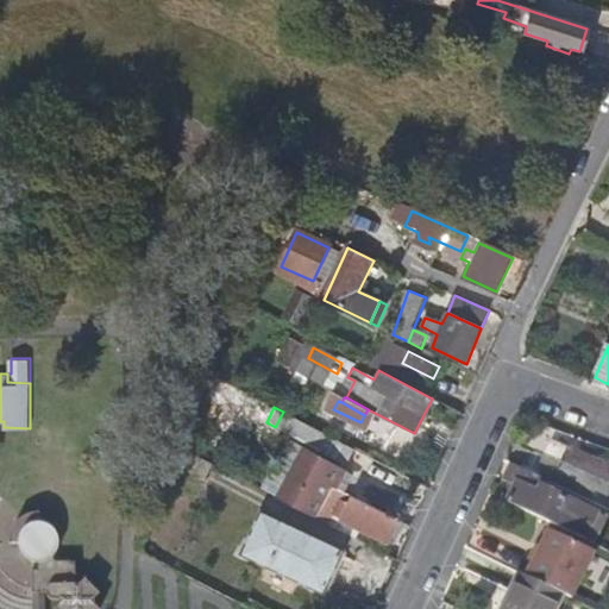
[(283,412),(275,427),(289,434),(292,429),(297,419),(286,413),(283,412)]
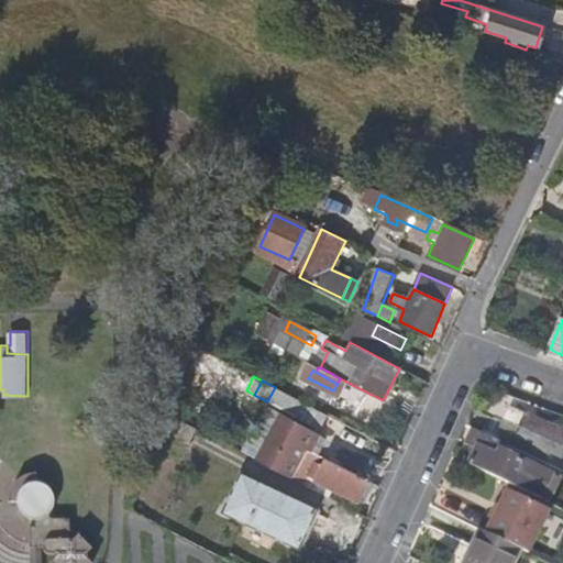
[(275,387),(269,397),(296,411),(301,401),(275,387)]
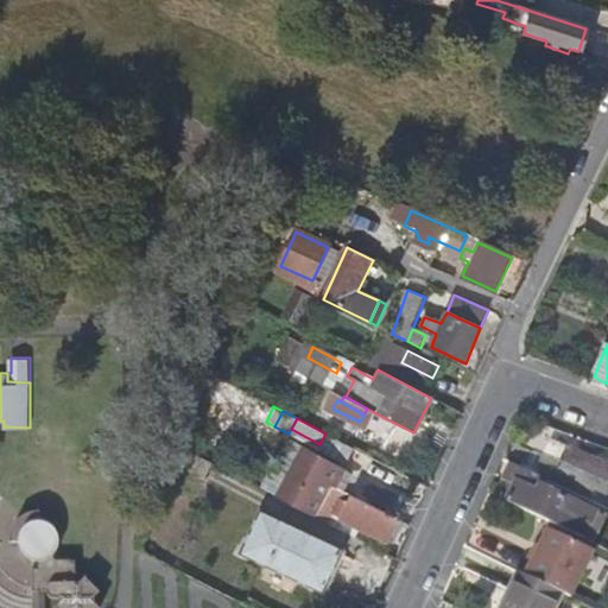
[(387,423),(378,445),(394,451),(403,430),(387,423)]
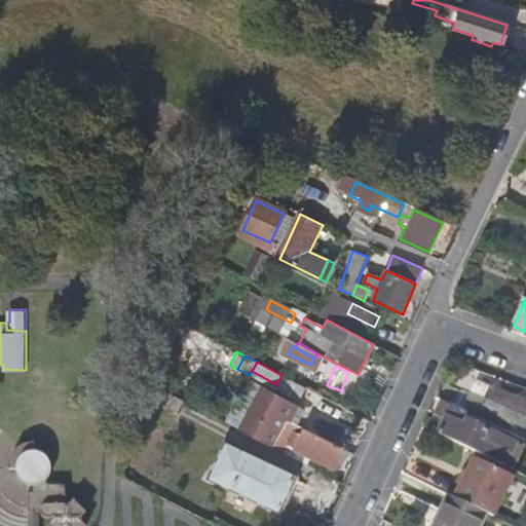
[(282,375),(276,384),(274,387),(297,400),(304,387),(284,376),(282,375)]
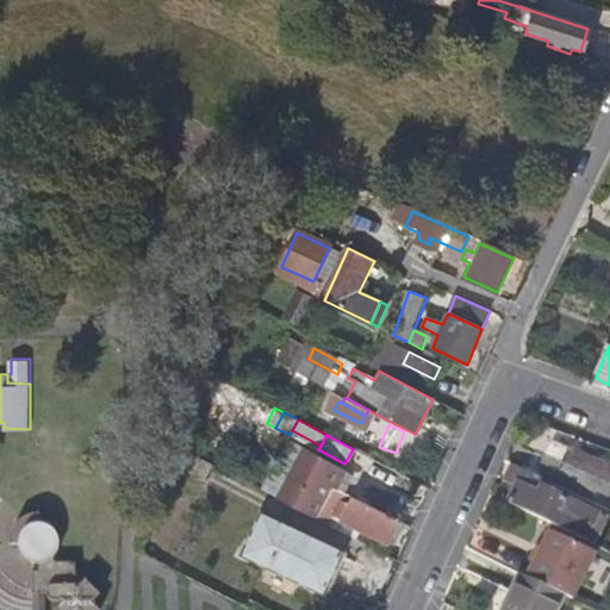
[(609,466),(607,465),(604,472),(567,454),(570,448),(553,441),(542,464),(559,471),(556,478),(590,493),(593,486),(609,493),(609,466)]
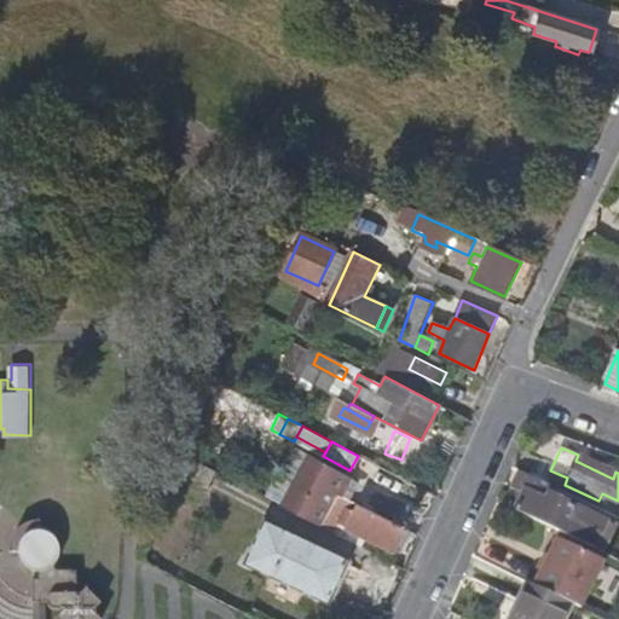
[(306,455),(282,505),(299,514),(320,525),(329,509),(334,501),(339,493),(347,475),(325,464),(306,455)]
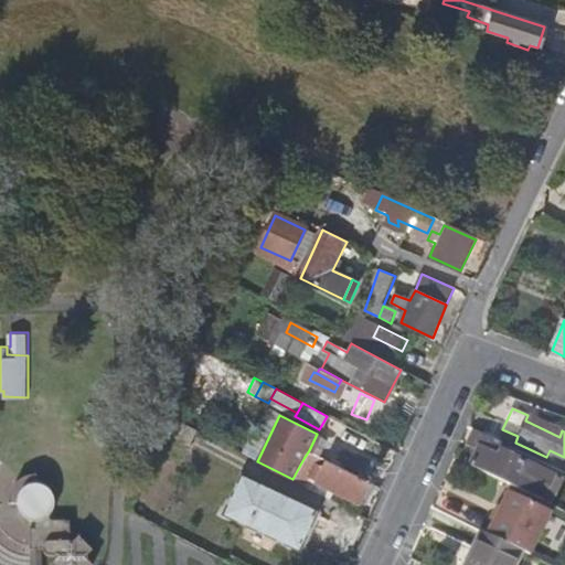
[(560,437),(562,430),(531,416),(528,415),(525,420),(560,437)]
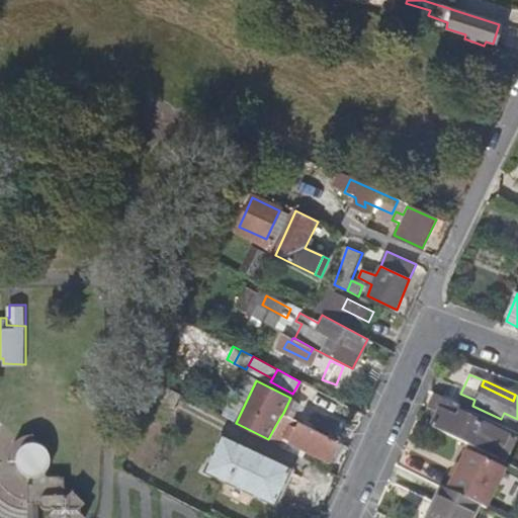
[(453,412),(459,413),(461,407),(434,395),(428,407),(439,412),(451,417),(453,412)]
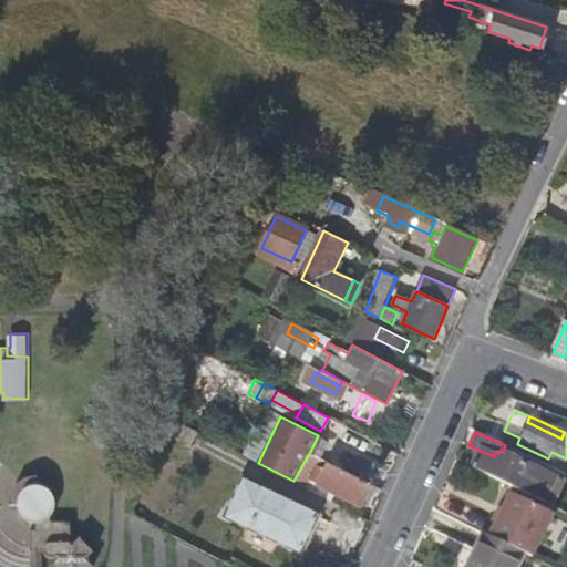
[(326,440),(318,435),(310,452),(316,455),(318,456),(326,440)]
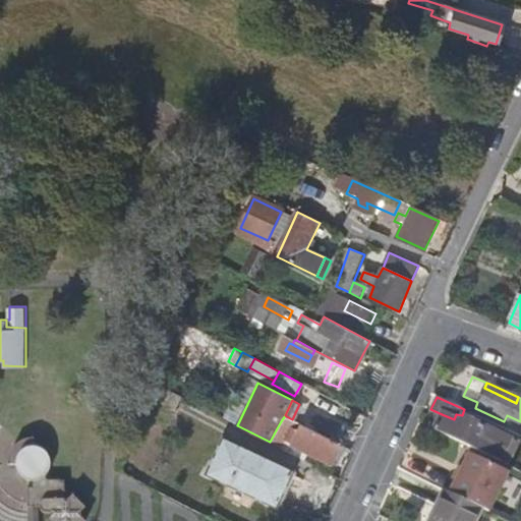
[(502,462),(513,440),(462,415),(459,421),(454,419),(442,414),(435,429),(502,462)]
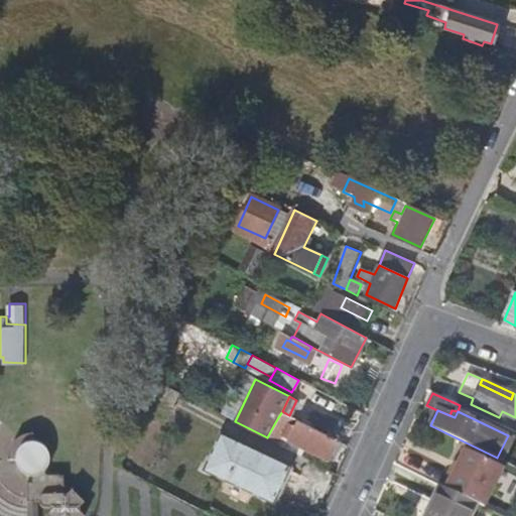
[(287,414),(282,411),(278,417),(283,419),(287,414)]
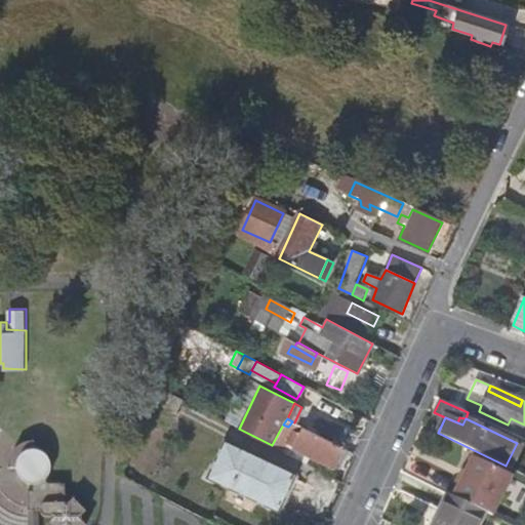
[(335,468),(346,449),(304,428),(293,446),(335,468)]
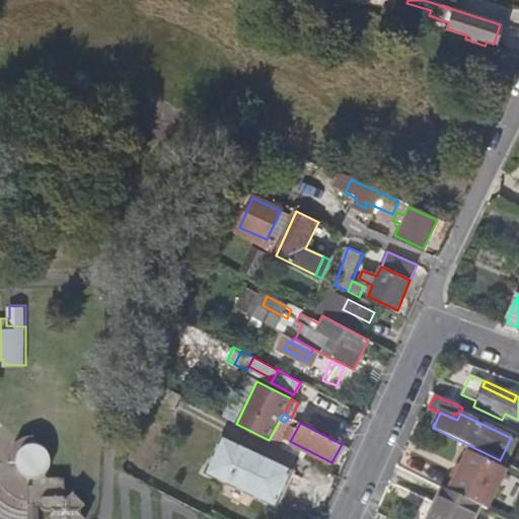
[(276,427),(269,440),(280,446),(286,433),(276,427)]
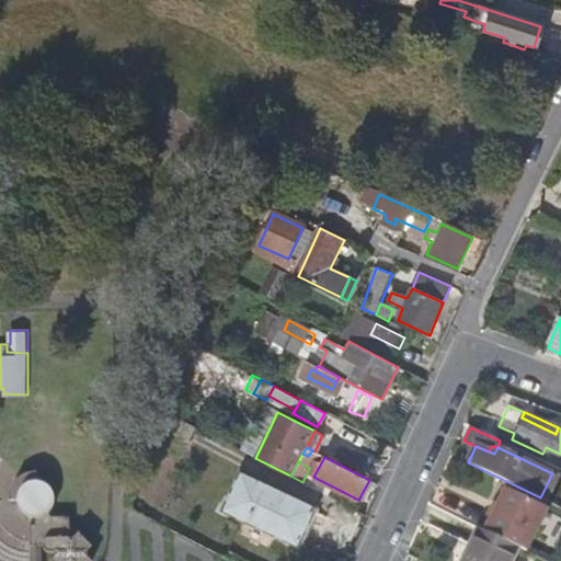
[(248,470),(229,506),(312,549),(331,512),(248,470)]
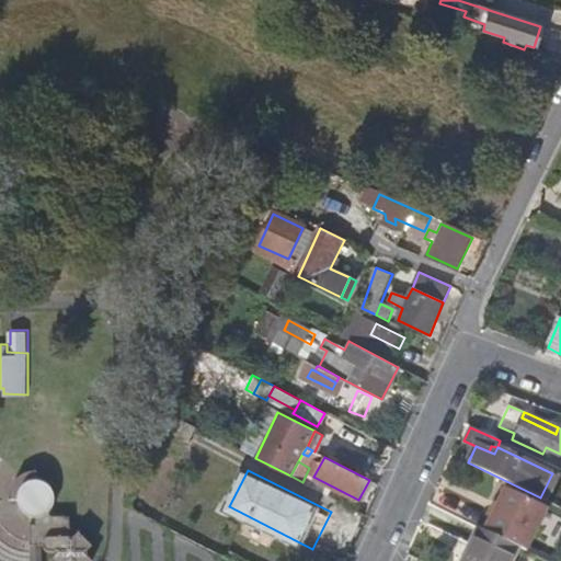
[(24,542),(35,544),(37,546),(43,549),(48,550),(48,556),(43,560),(44,560),(83,560),(81,559),(81,551),(86,548),(76,536),(71,536),(69,538),(65,538),(66,517),(47,516),(45,513),(49,508),(50,503),(52,497),(50,494),(48,489),(47,487),(43,483),(37,481),(35,480),(35,471),(29,471),(19,476),(14,480),(10,484),(7,492),(6,494),(15,496),(15,502),(18,506),(19,508),(20,510),(25,514),(29,515),(32,516),(32,522),(25,522),(24,542)]
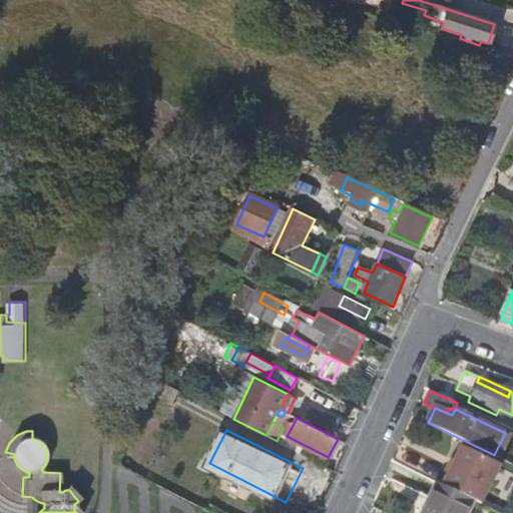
[(494,455),(498,458),(509,435),(505,433),(494,455)]
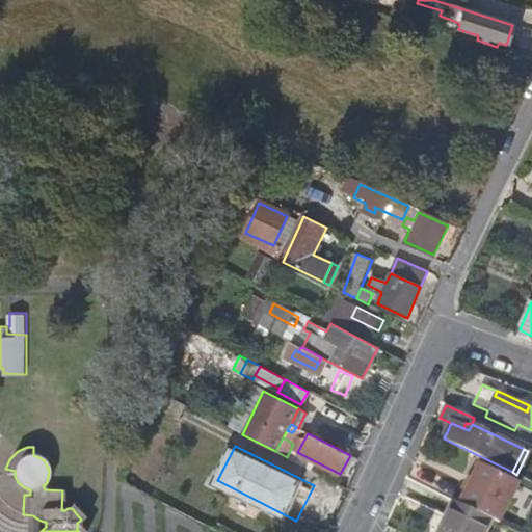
[(466,488),(458,504),(486,517),(494,522),(501,525),(521,484),(481,464),(469,490),(466,488)]
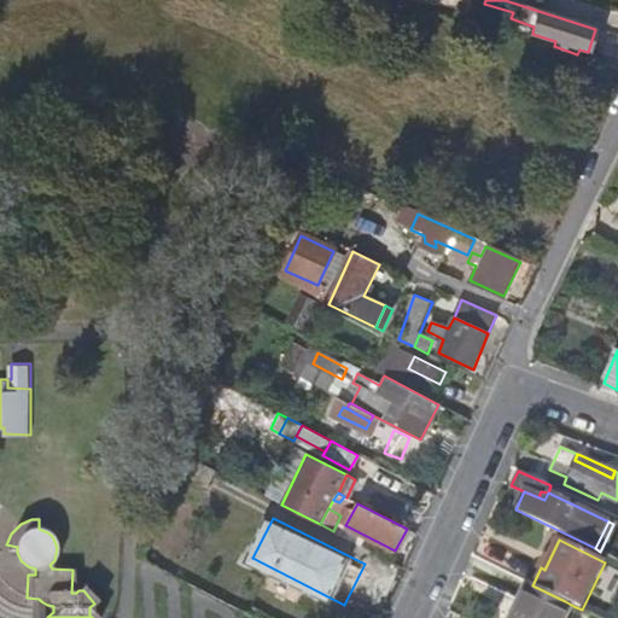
[(567,617),(573,606),(565,601),(532,586),(526,583),(509,617),(567,617)]
